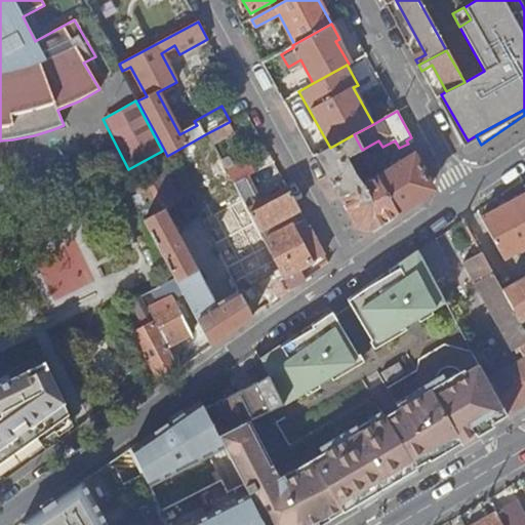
[(234,131),(229,122),(207,133),(212,143),(234,131)]
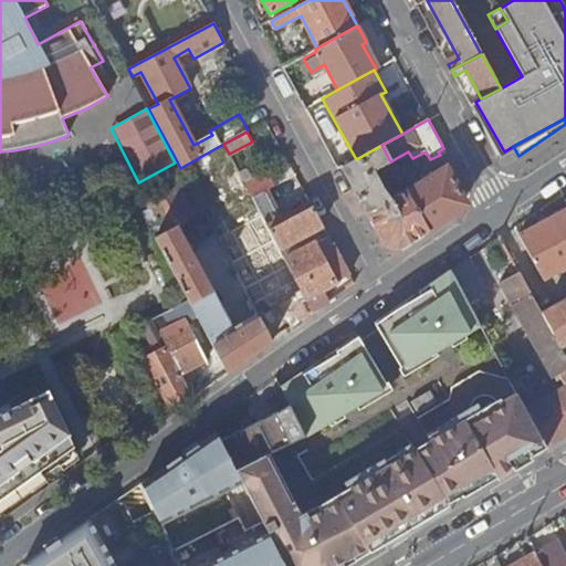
[(356,159),(341,167),(384,247),(400,251),(429,231),(407,190),(390,200),(373,170),(390,161),(381,145),(356,159)]
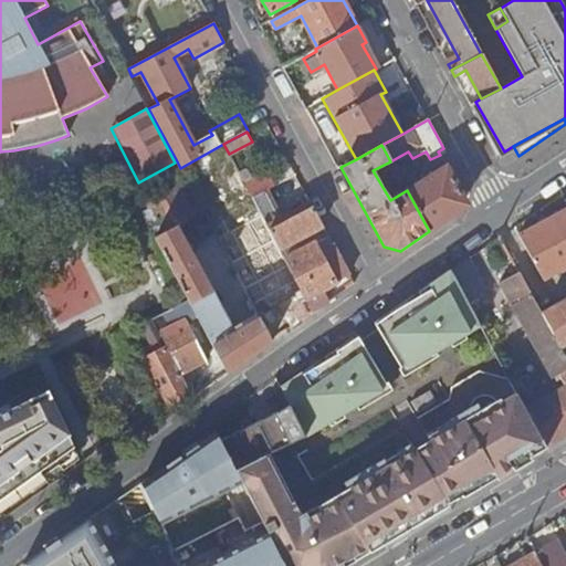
[(407,190),(429,231),(459,211),(462,196),(447,166),(433,175),(429,167),(421,171),(426,179),(407,190)]
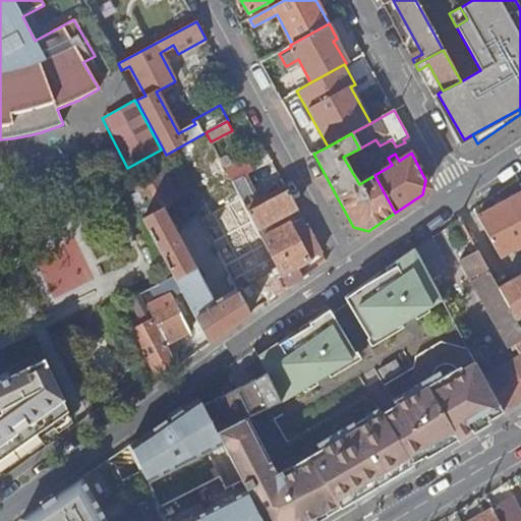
[(297,208),(288,190),(271,199),(264,203),(258,206),(243,176),(251,172),(245,159),(225,170),(256,229),(271,222),(297,208)]
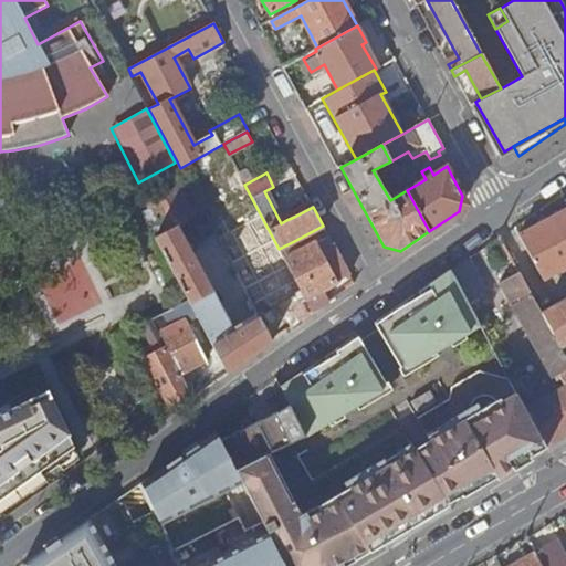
[(163,234),(154,239),(187,301),(227,374),(272,342),(247,294),(240,299),(250,318),(231,329),(176,228),(195,218),(178,186),(146,203),(163,234)]
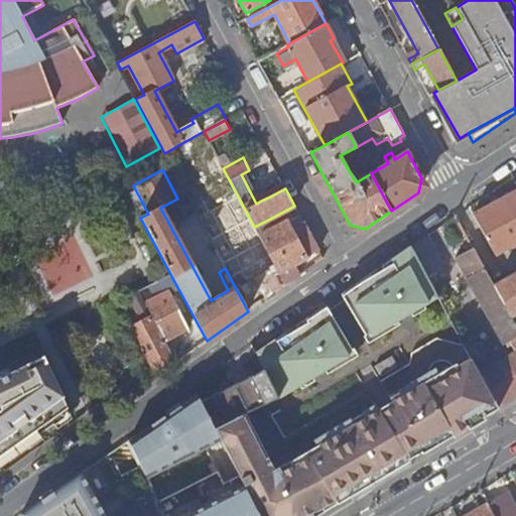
[(515,189),(472,215),(495,256),(510,247),(513,252),(515,249),(515,189)]
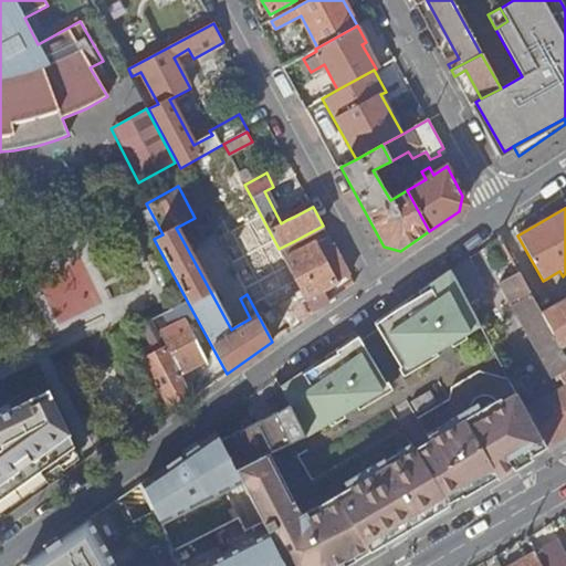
[(286,220),(294,217),(292,211),(284,216),(286,220)]
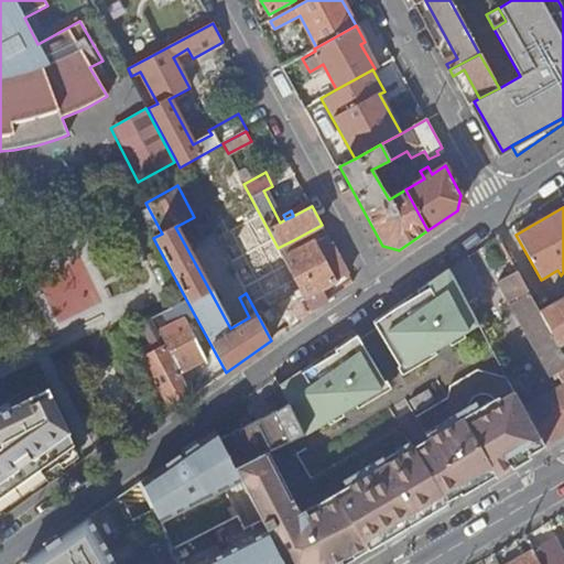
[(236,274),(208,221),(195,229),(217,271),(220,269),(226,280),(236,274)]
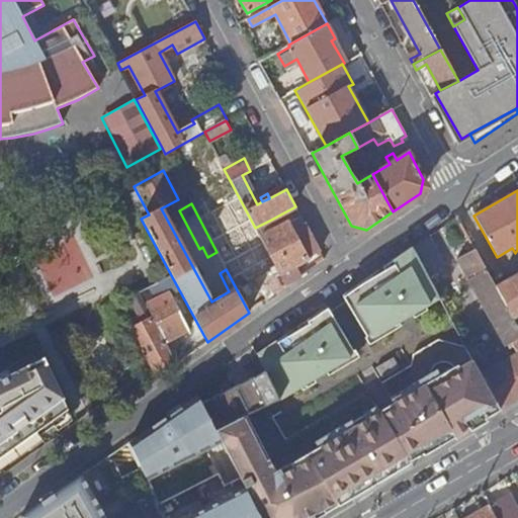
[(320,252),(300,217),(274,230),(260,237),(278,273),(320,252)]
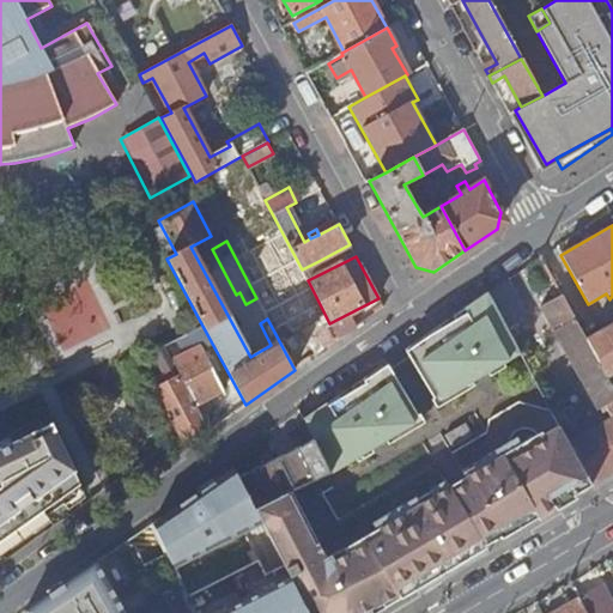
[(325,272),(319,261),(302,269),(308,280),(325,272)]
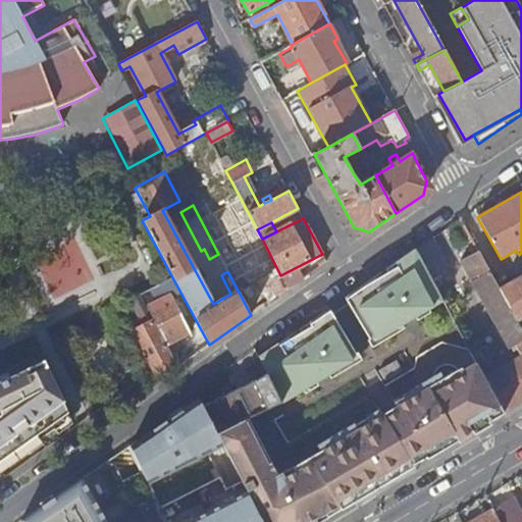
[(503,410),(505,413),(521,403),(521,330),(517,320),(509,306),(499,289),(474,244),(457,254),(510,349),(517,345),(521,355),(485,376),(503,410)]
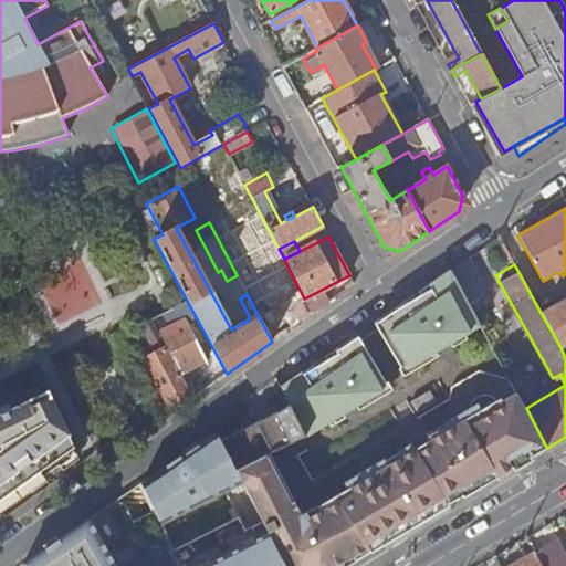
[(482,324),(453,272),(448,276),(444,272),(418,291),(426,303),(412,311),(406,300),(379,317),(381,322),(376,325),(404,370),(425,358),(423,356),(459,335),(460,337),(482,324)]
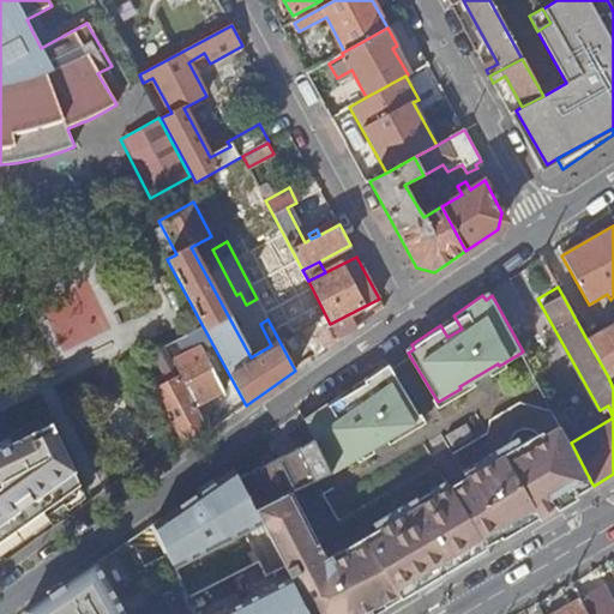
[(613,351),(613,324),(587,339),(599,360),(613,351)]
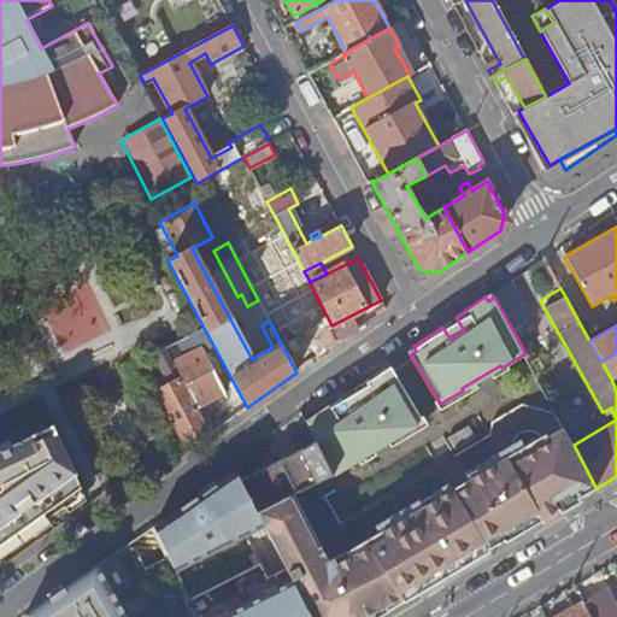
[(336,335),(340,341),(346,336),(344,331),(336,335)]
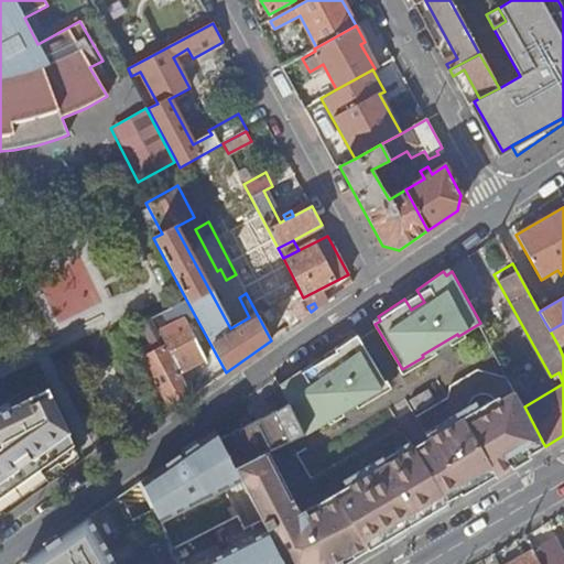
[(169,403),(190,391),(180,373),(158,333),(150,317),(139,324),(154,353),(144,358),(169,403)]
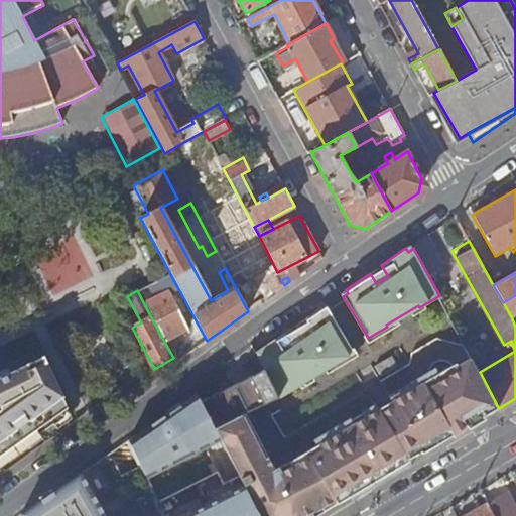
[(144,304),(164,342),(189,329),(169,291),(144,304)]
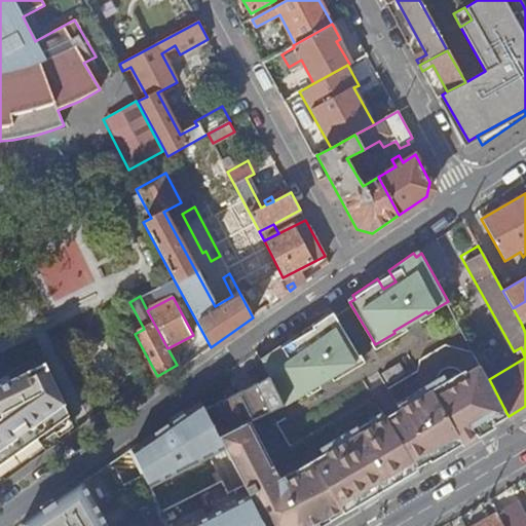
[(525,301),(513,308),(521,323),(525,320),(525,301)]
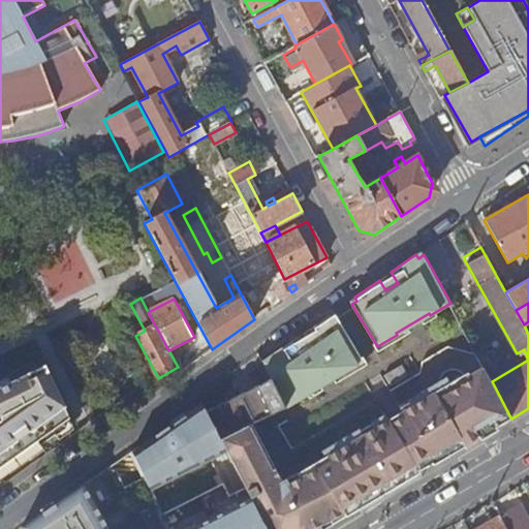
[(269,363),(268,364),(288,405),(363,362),(335,315),(330,318),(328,315),(303,333),(310,344),(298,351),(291,341),(267,359),(269,363)]
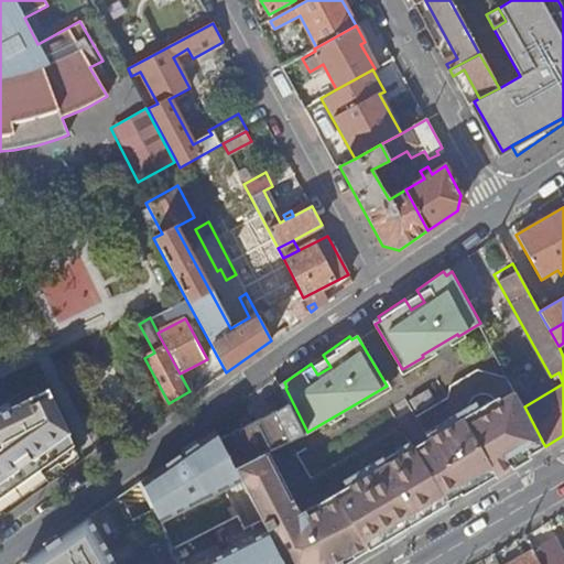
[(285,388),(281,390),(303,434),(307,432),(285,388)]
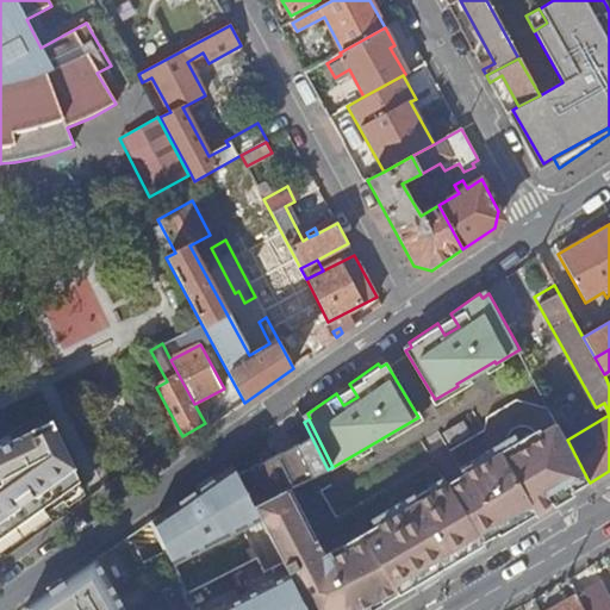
[(443,433),(450,444),(472,433),(464,419),(443,433)]
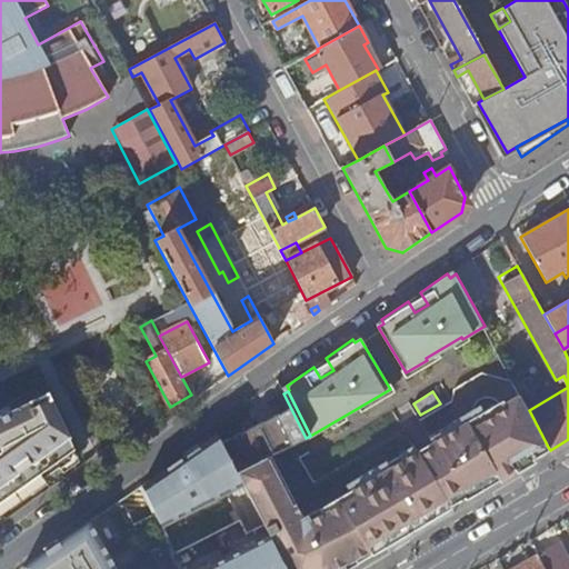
[(498,475),(501,480),(537,459),(533,455),(548,447),(529,410),(520,393),(505,402),(501,405),(500,402),(483,411),(470,419),(473,425),(461,432),(455,422),(430,438),(432,442),(463,496),(498,475)]
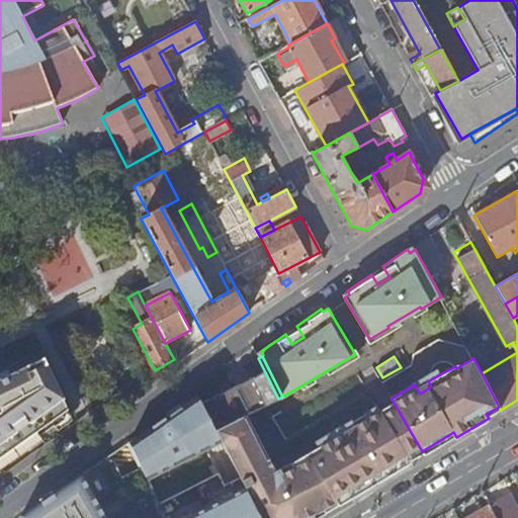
[(14,376),(42,434),(63,419),(36,365),(14,376)]
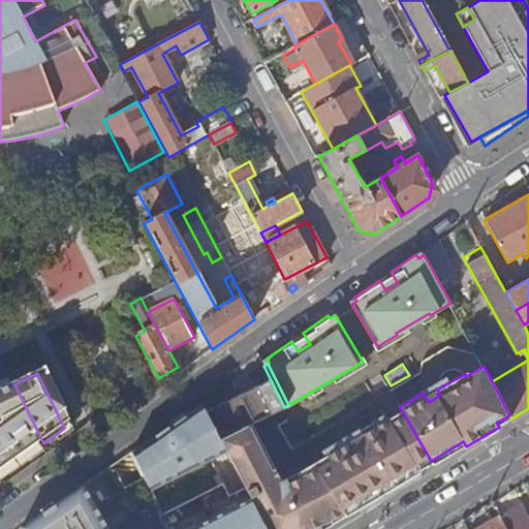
[(422,392),(423,393),(429,402),(440,395),(437,390),(449,382),(445,377),(422,392)]
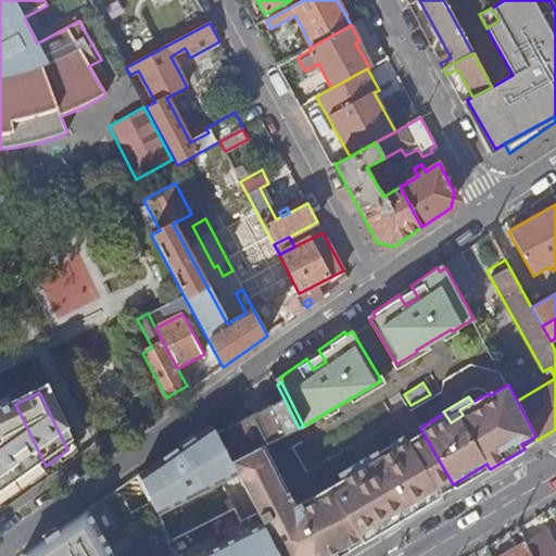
[(0,496),(46,466),(15,404),(0,411),(0,496)]
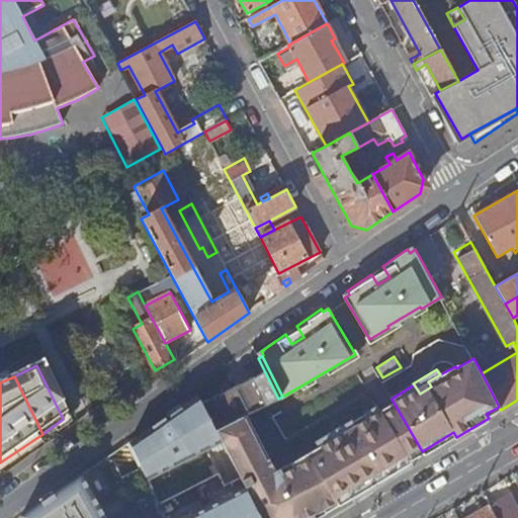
[(233,387),(201,403),(202,405),(204,410),(206,413),(216,430),(246,415),(247,414),(233,387)]
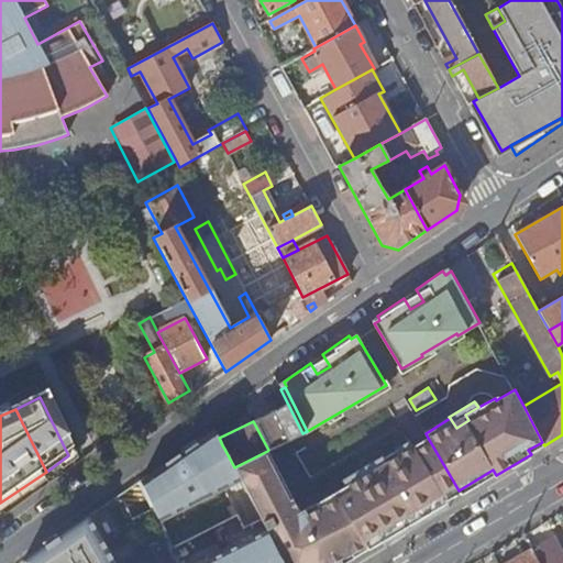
[(214,429),(188,446),(194,454),(206,456),(222,445),(220,440),(219,438),(214,429)]
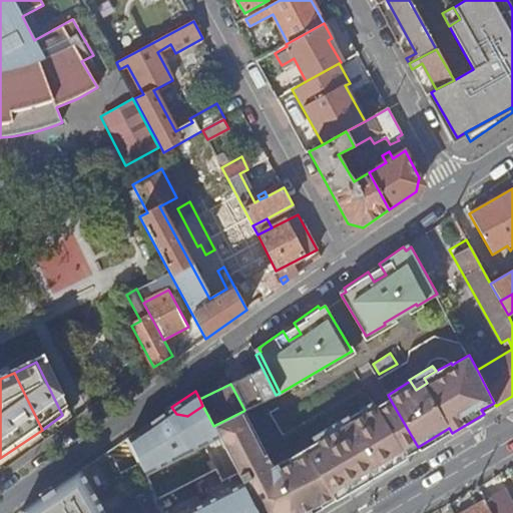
[(376,407),(408,459),(452,433),(449,428),(418,447),(390,399),(376,407)]
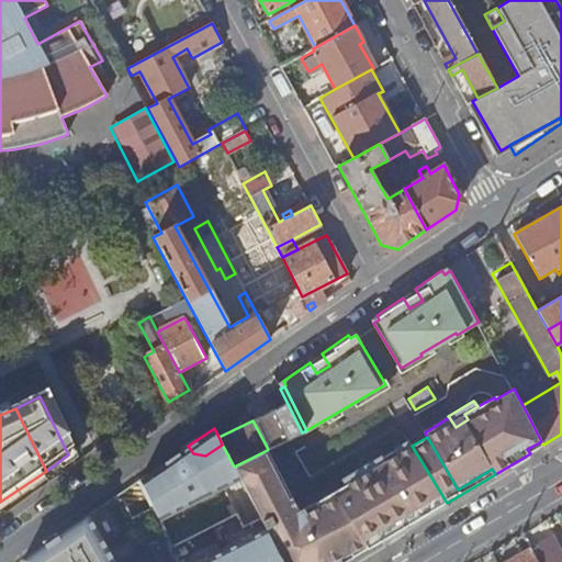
[(357,479),(337,490),(367,550),(447,503),(412,446),(409,441),(382,458),(381,459),(386,468),(374,475),(371,470),(357,479)]
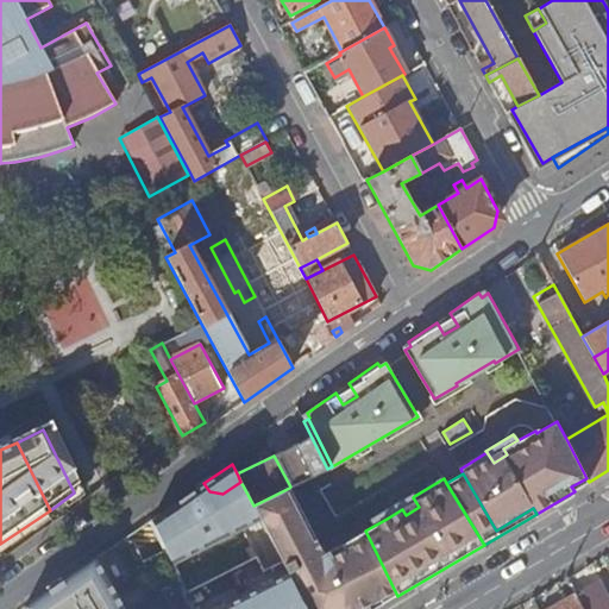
[(203,483),(151,520),(157,532),(163,546),(180,581),(215,557),(208,550),(220,538),(221,539),(221,540),(223,540),(223,541),(224,541),(224,542),(225,542),(226,542),(227,542),(227,544),(228,544),(230,544),(231,544),(232,544),(233,544),(234,542),(236,542),(245,535),(262,523),(253,506),(243,485),(240,482),(223,494),(209,491),(203,483)]
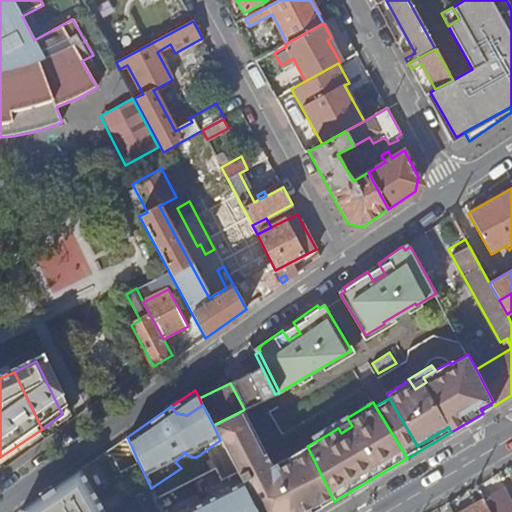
[(250,424),(243,410),(213,425),(220,440),(244,485),(257,511),(303,511),(319,504),(322,508),(330,503),(303,449),(287,459),(272,466),(256,435),(249,439),(243,428),(250,424)]
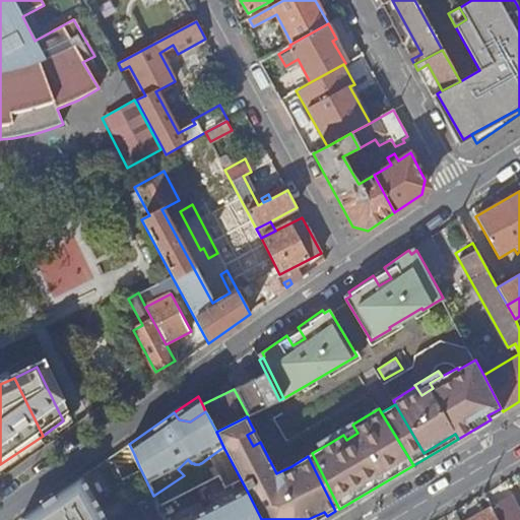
[(327,437),(330,443),(343,435),(346,440),(358,433),(352,425),(353,424),(352,421),(327,437)]
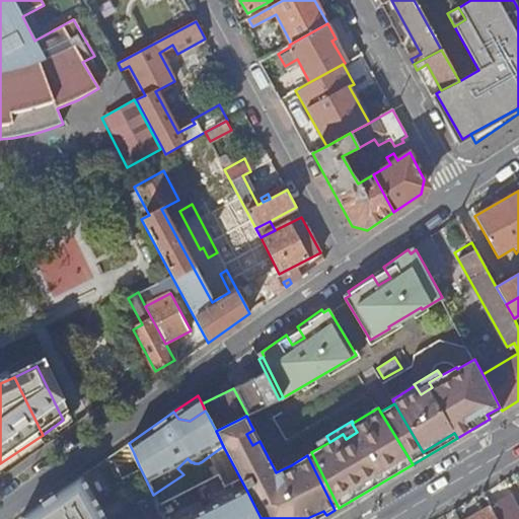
[(339,508),(311,452),(307,455),(335,510),(339,508)]
